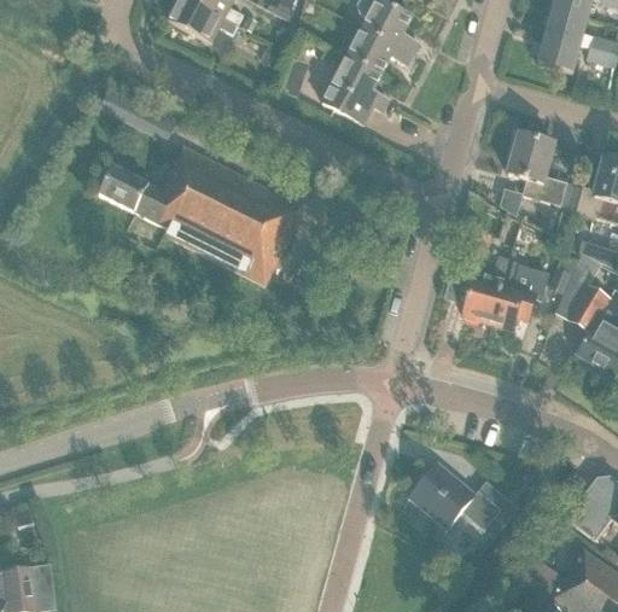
[(232,33),(237,23),(192,0),(178,0),(168,19),(210,41),(219,25),(232,33)]
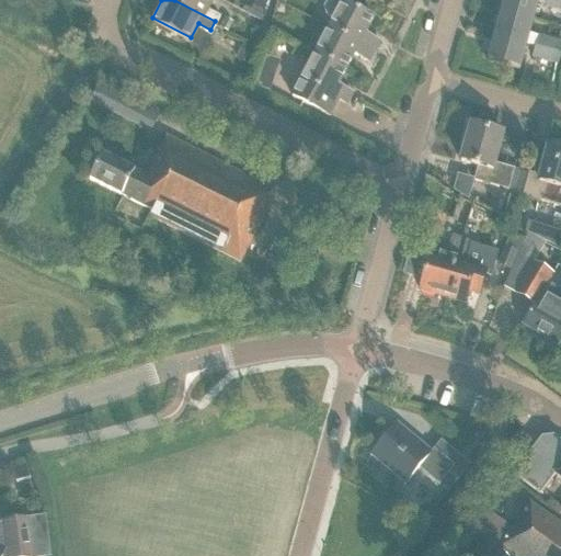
[(207,6),(210,0),(174,0),(215,21),(219,12),(207,6)]
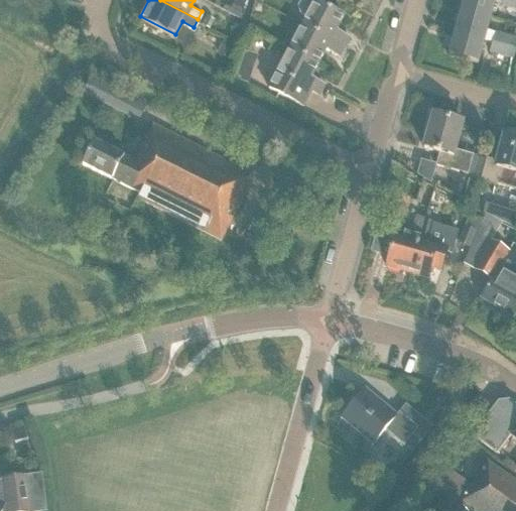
[(236,0),(234,4),(235,4),(244,9),(246,0),(236,0)]
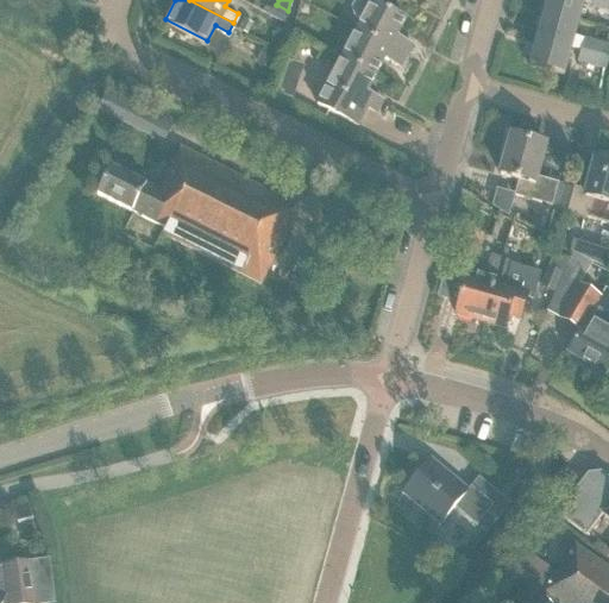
[(356,25),(406,51),(410,39),(395,32),(405,14),(378,0),(352,0),(351,4),(353,11),(360,16),(356,25)]
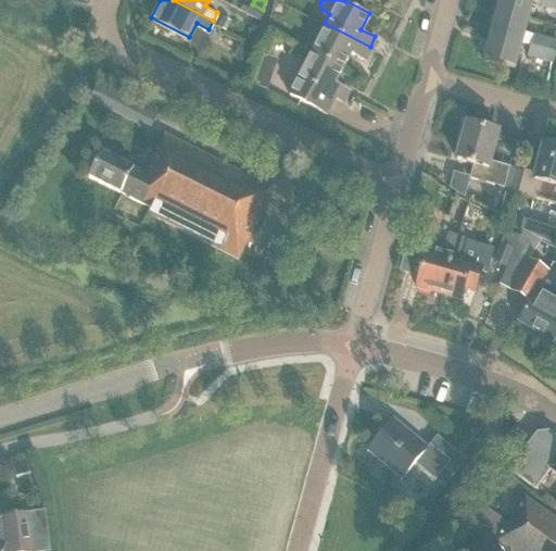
[(528,14),(531,0),(497,0),(496,5),(528,14)]
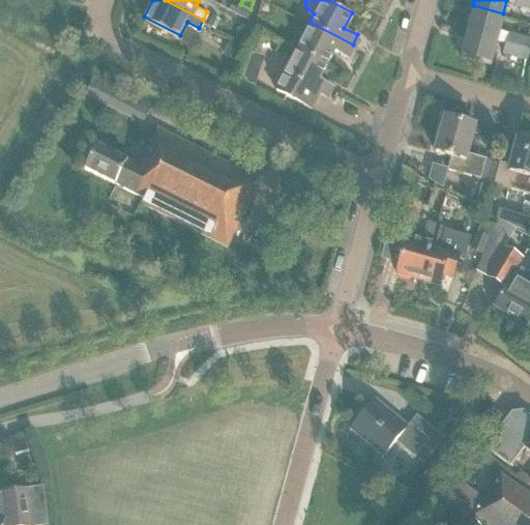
[(529,35),(499,27),(503,13),(473,5),(467,29),(497,36),(496,38),(505,40),(505,39),(529,46),(529,44),(529,35)]
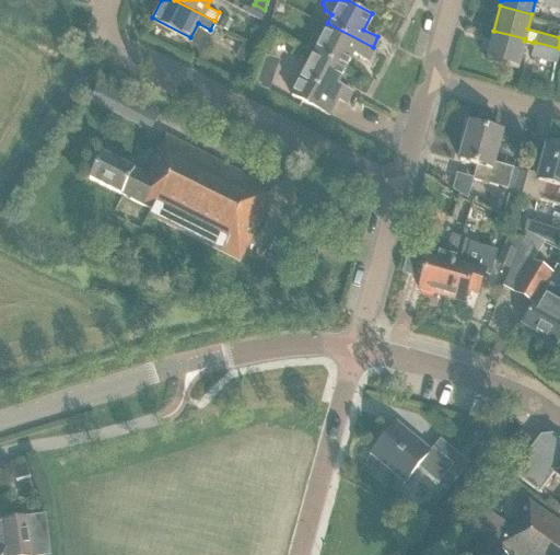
[(223,12),(218,22),(228,27),(232,16),(223,12)]
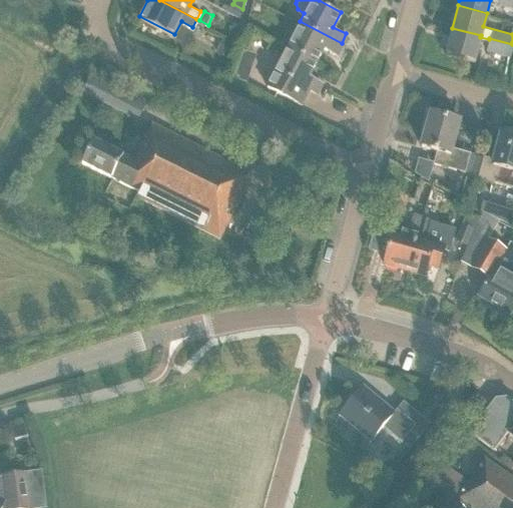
[(337,52),(342,43),(300,21),(288,44),(316,59),(324,45),(337,52)]
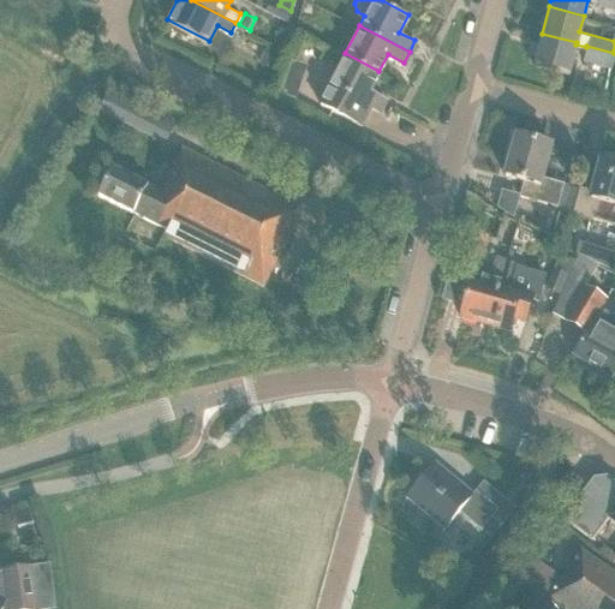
[(568,71),(575,45),(577,42),(542,34),(535,61),(568,71)]
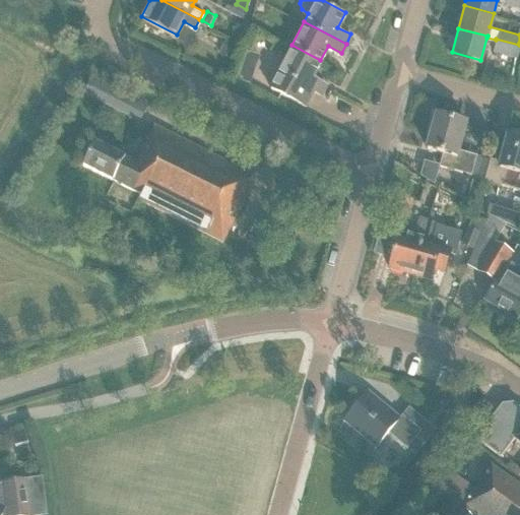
[(231,56),(239,41),(226,35),(218,50),(231,56)]
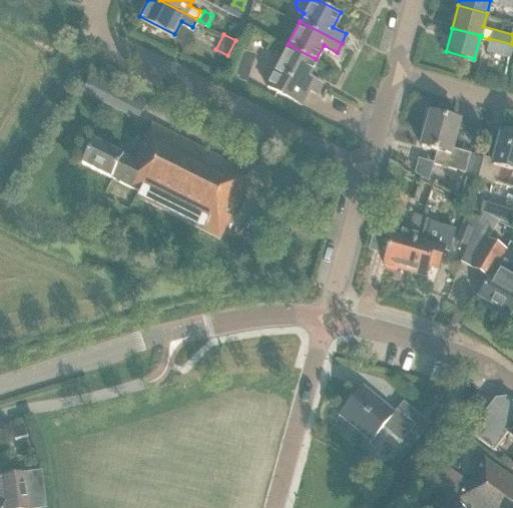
[(509,56),(512,44),(489,38),(489,39),(486,48),(509,56)]
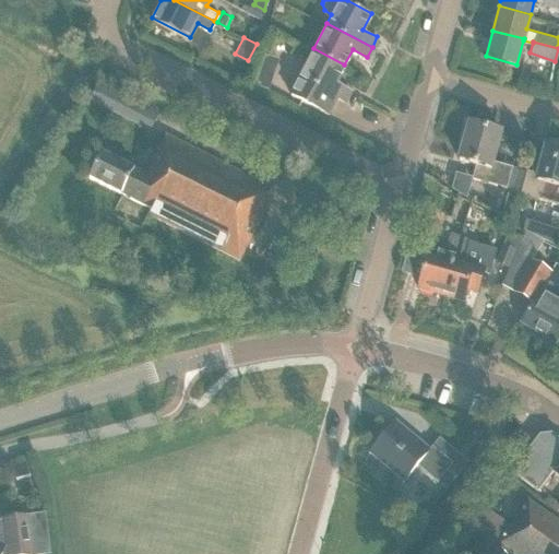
[(344,65),(313,48),(290,92),(328,112),(336,94),(344,98),(351,87),(335,81),(344,65)]
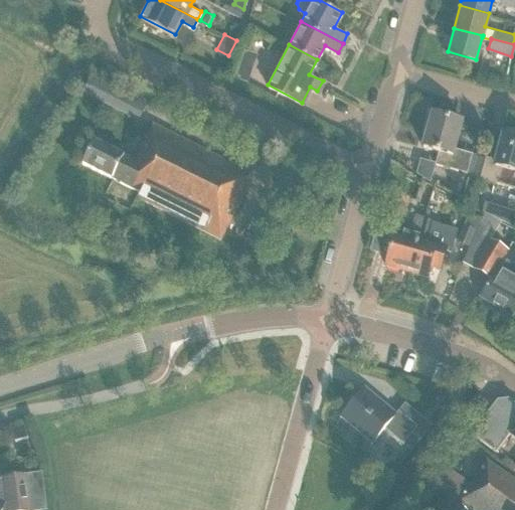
[(237,66),(234,75),(247,79),(250,70),(237,66)]
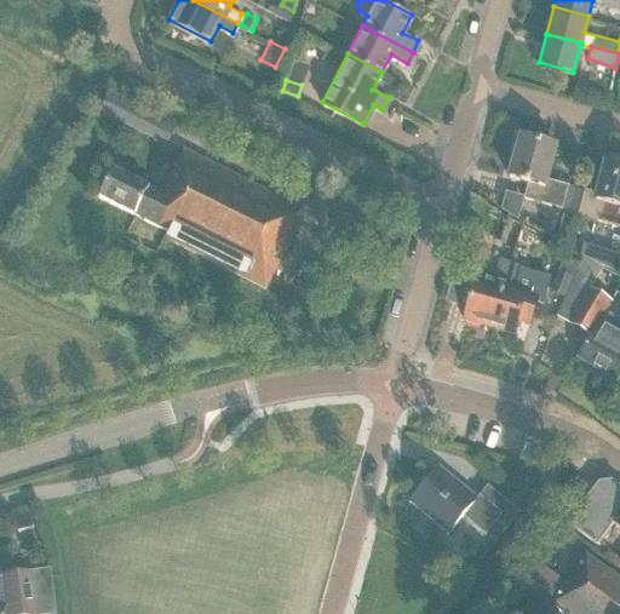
[(562,204),(568,181),(546,176),(555,142),(520,133),(509,173),(527,178),(523,193),(523,194),(562,204)]
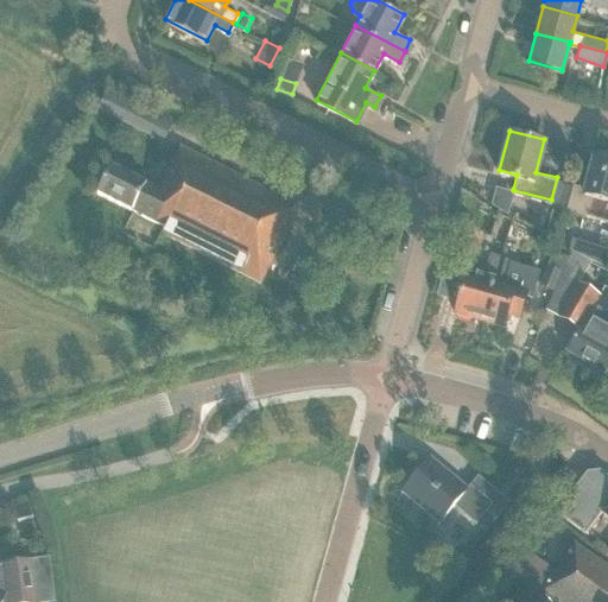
[(295,201),(181,143),(158,187),(109,162),(96,189),(163,223),(160,228),(260,278),(287,223),(284,221),(295,201)]
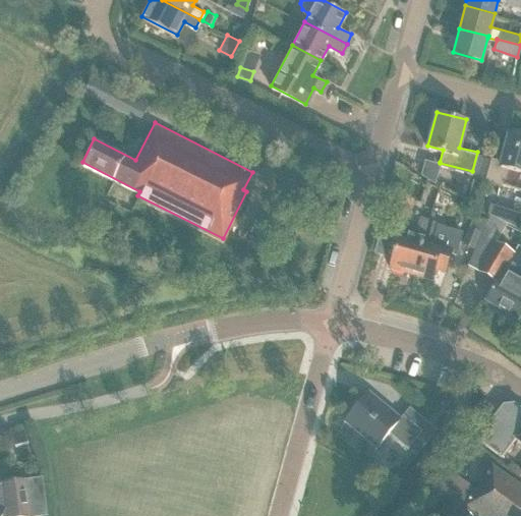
[(520,134),(509,131),(502,159),(490,156),(490,157),(481,155),(476,175),(485,177),(520,187),(520,134)]
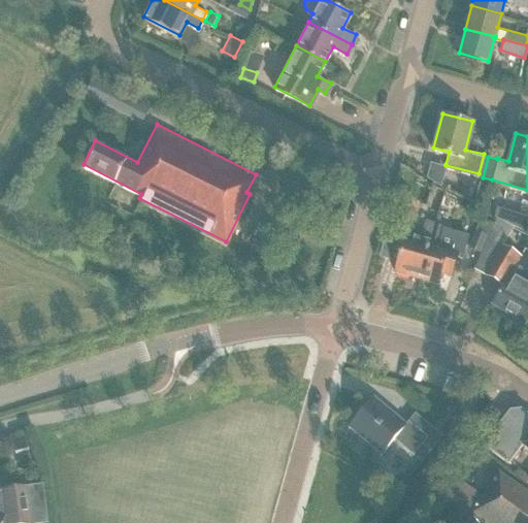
[(430,159),(426,174),(440,184),(446,165),(446,164),(430,159)]
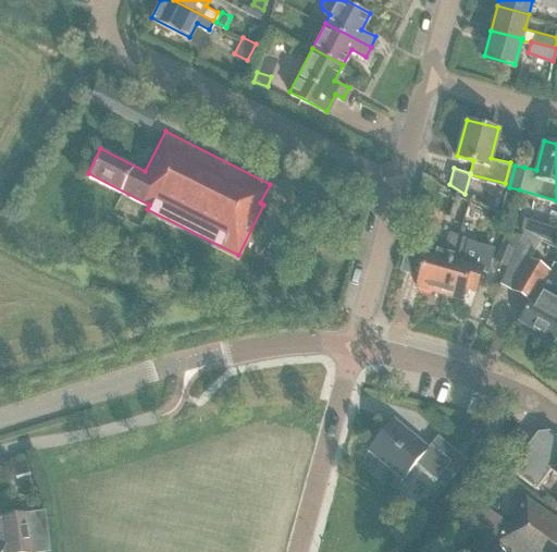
[(514,220),(518,205),(506,200),(502,216),(514,220)]
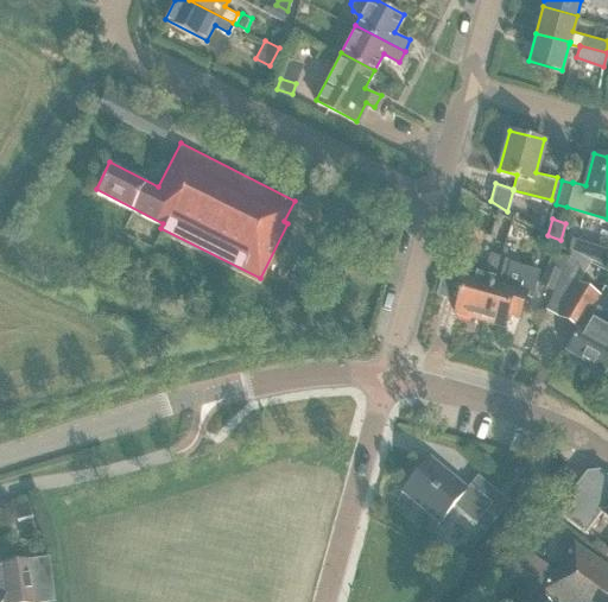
[(472,266),(481,230),(462,225),(453,260),(472,266)]
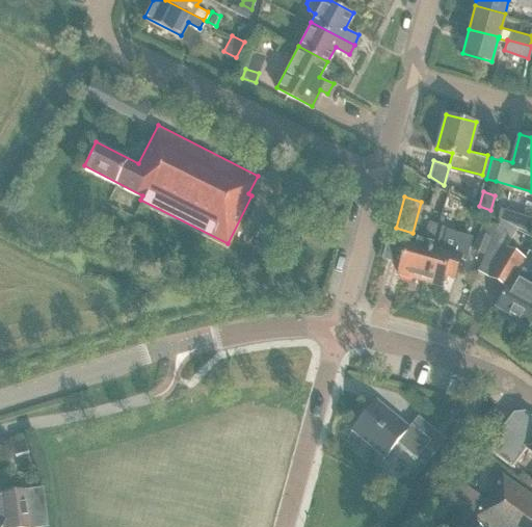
[(501,205),(498,215),(521,227),(525,213),(501,205)]
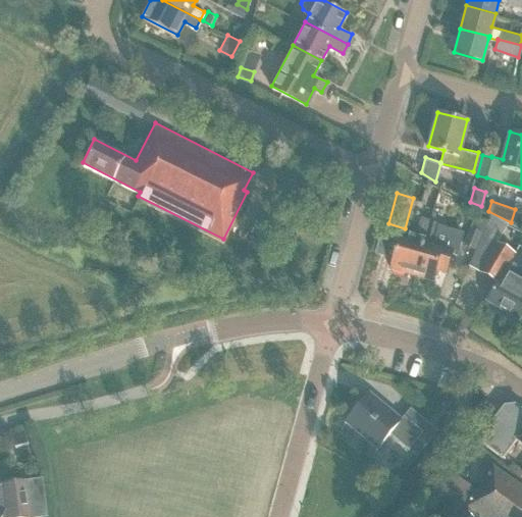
[(480,235),(469,262),(493,277),(494,275),(498,277),(485,299),(519,318),(521,312),(521,260),(515,257),(507,271),(506,273),(502,271),(515,251),(497,240),(507,222),(490,214),(481,235),(480,235)]
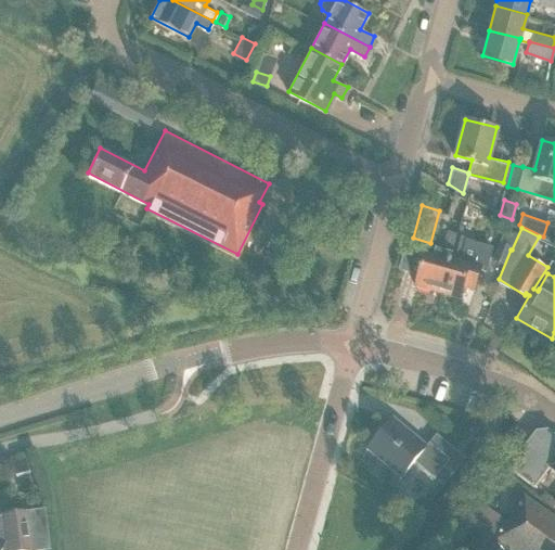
[(454,239),(440,290),(460,295),(463,283),(475,286),(480,267),(485,268),(488,254),(462,246),(465,235),(456,232),(454,239)]
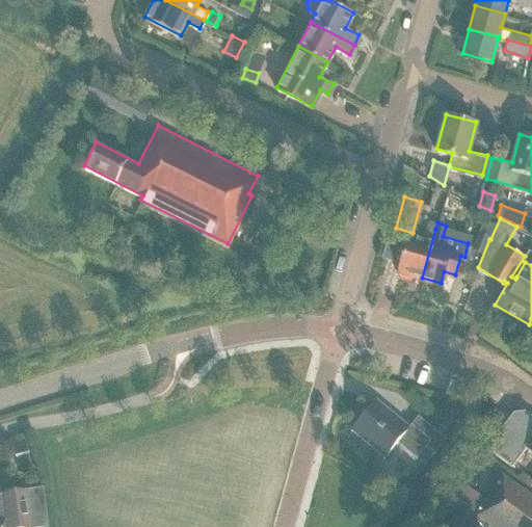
[(422,278),(435,229),(427,227),(423,239),(417,237),(416,241),(406,239),(398,270),(422,278)]
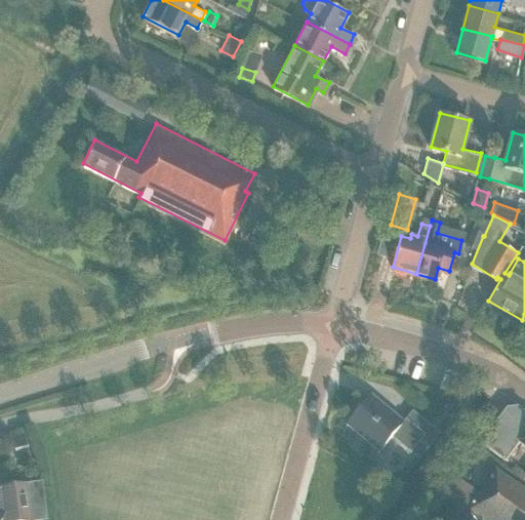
[(473,226),(466,243),(477,248),(484,231),(473,226)]
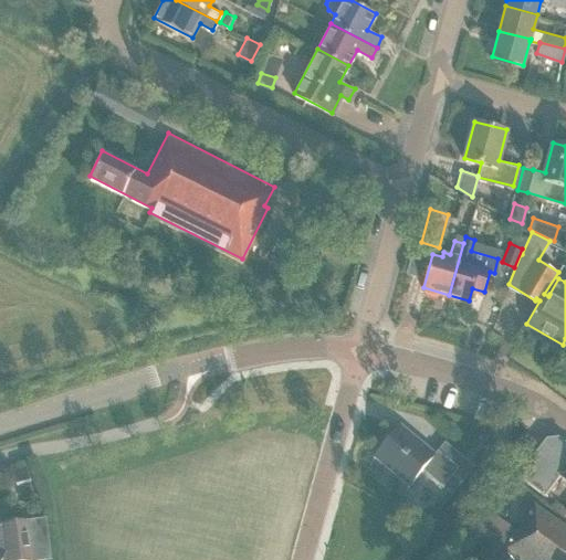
[(496,409),(500,402),(483,397),(481,403),(496,409)]
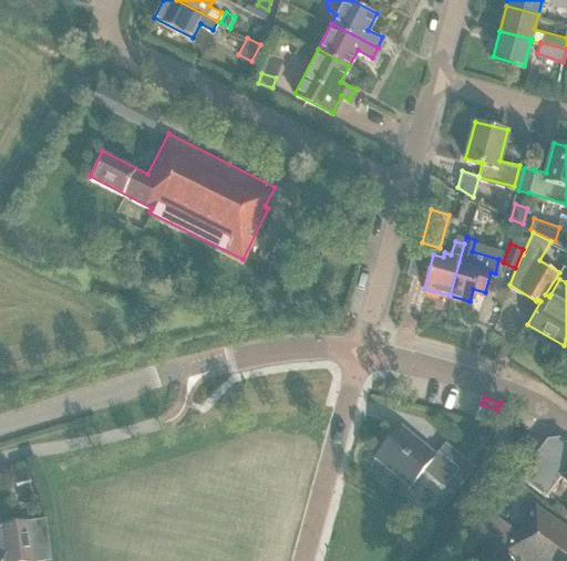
[(442,484),(446,479),(453,485),(472,461),(445,439),(433,454),(399,425),(373,456),(409,485),(423,467),(442,484)]
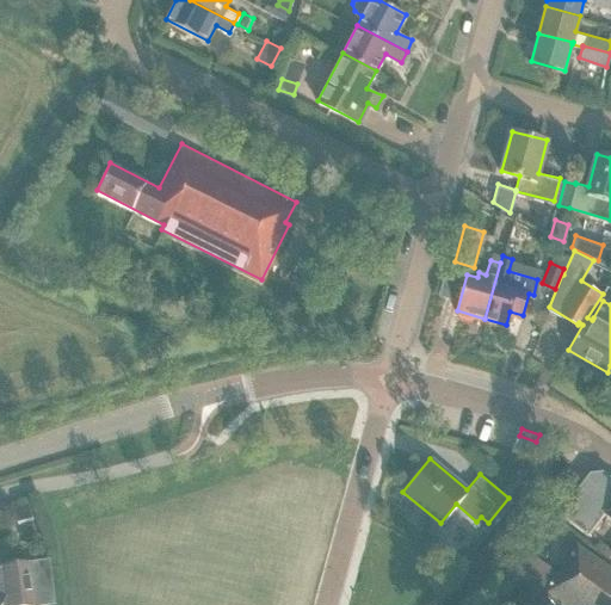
[(610,475),(603,469),(590,470),(559,511),(587,532),(604,511),(610,516),(610,475)]
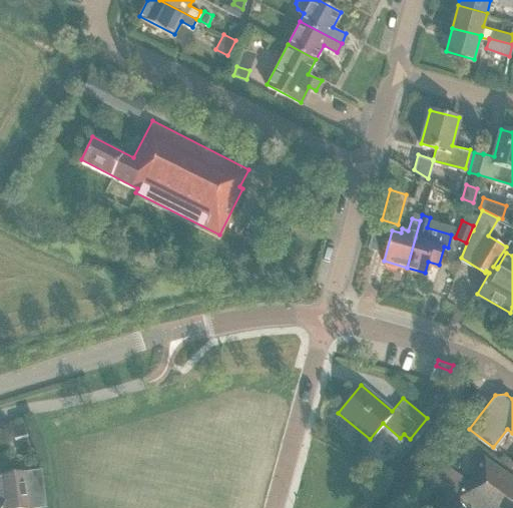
[(456,497),(467,505),(469,503),(475,507),(512,507),(512,475),(486,456),(470,479),(442,459),(429,478),(456,497)]
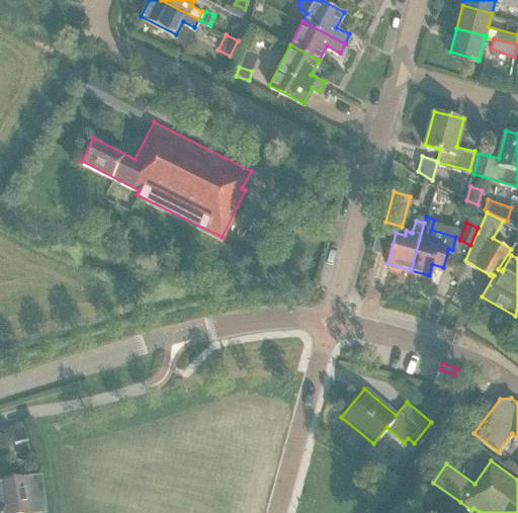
[(0,512),(15,512),(47,509),(41,471),(0,477),(0,512)]
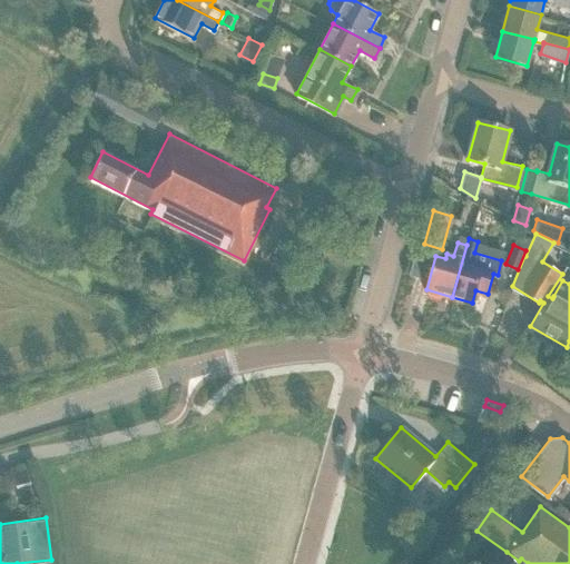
[(517,563),(519,561),(507,552),(497,563),(517,563)]
